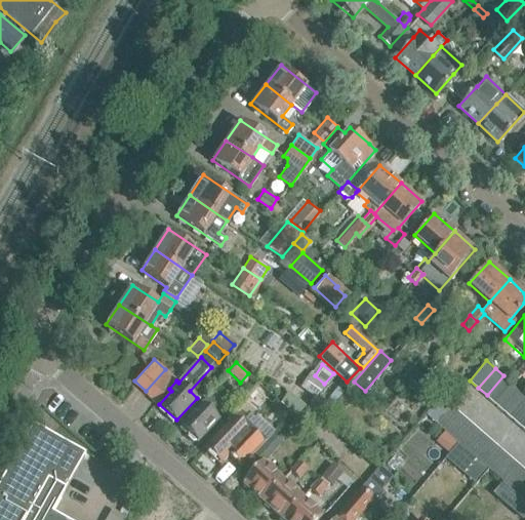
[(165,369),(146,391),(157,401),(168,389),(169,389),(176,381),(165,369)]
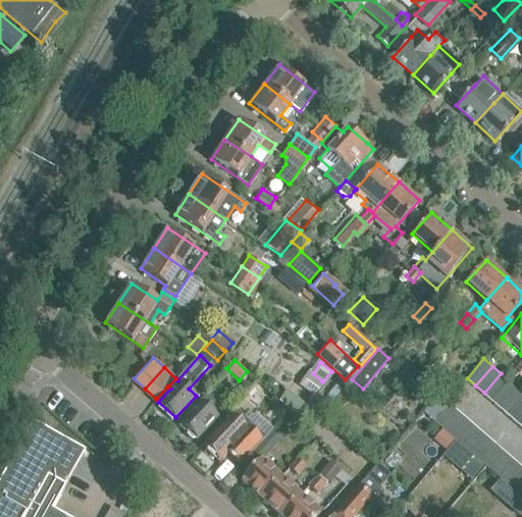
[(415,380),(421,373),(415,367),(408,374),(415,380)]
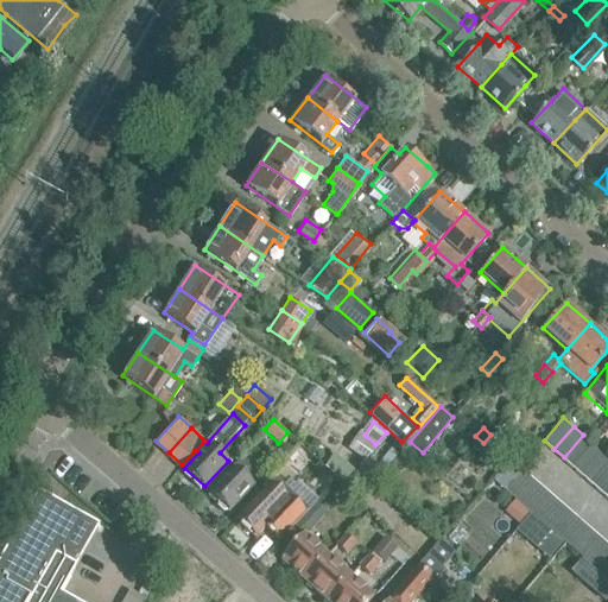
[(583,435),(564,457),(574,467),(594,443),(583,435)]
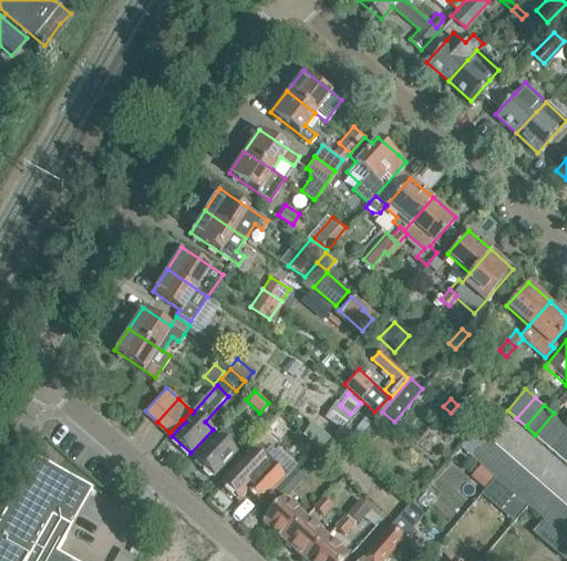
[(554,413),(535,435),(544,443),(563,422),(554,413)]
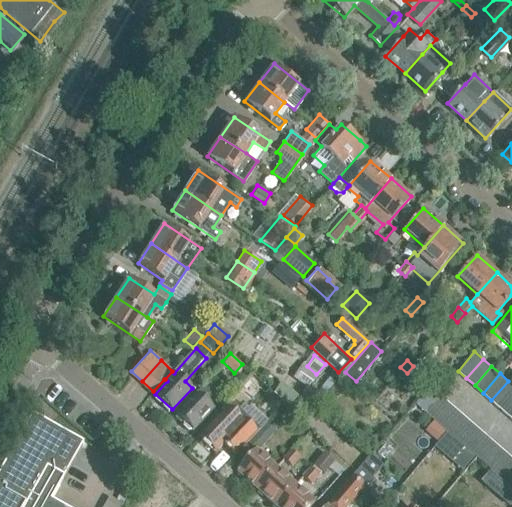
[(207,377),(175,412),(193,429),(213,407),(202,397),(214,384),(207,377)]
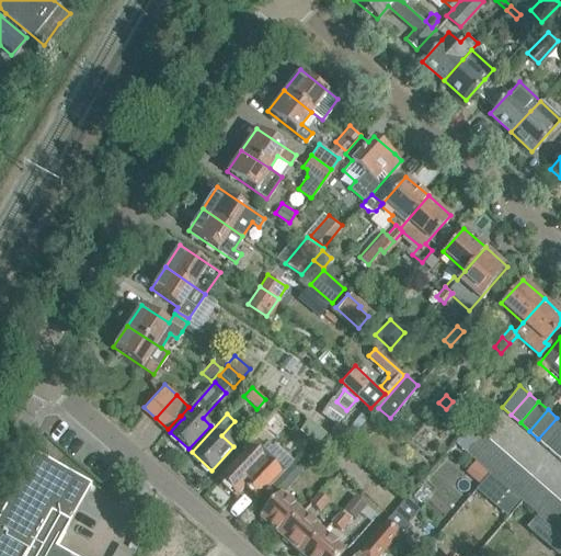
[(560,421),(557,418),(538,439),(548,446),(560,431),(560,421)]
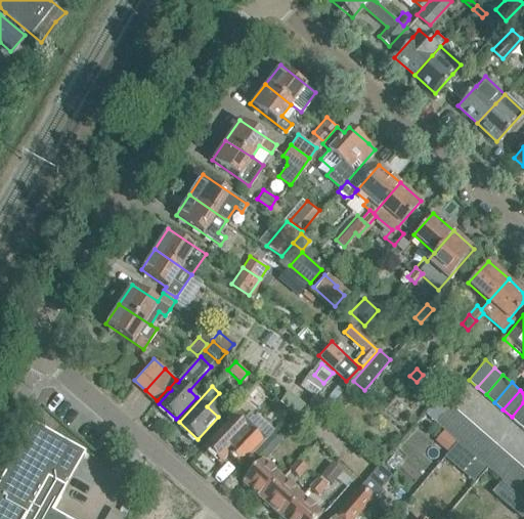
[(439,394),(435,399),(443,406),(447,401),(439,394)]
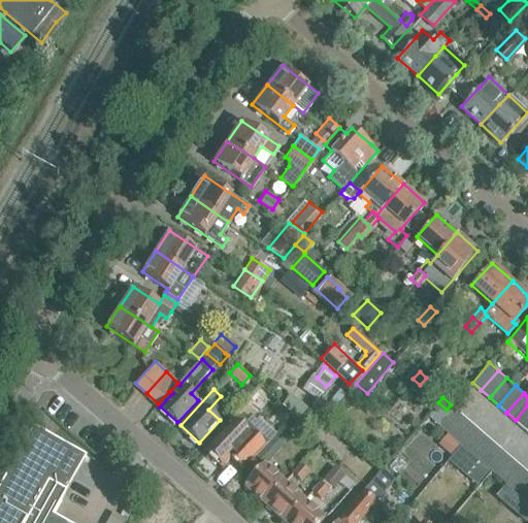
[(447,410),(436,421),(446,429),(460,413),(451,404),(447,410)]
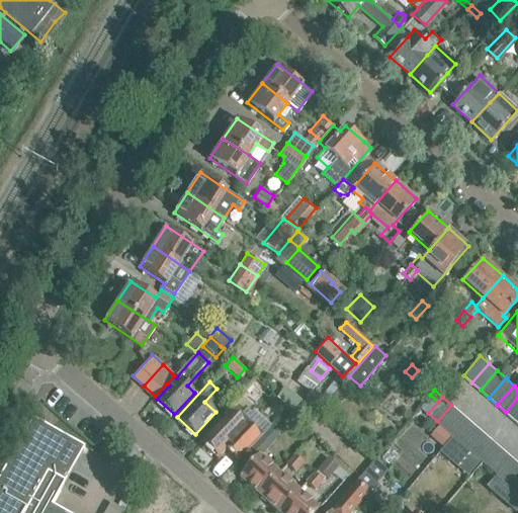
[(517,398),(506,412),(514,420),(517,415),(517,398)]
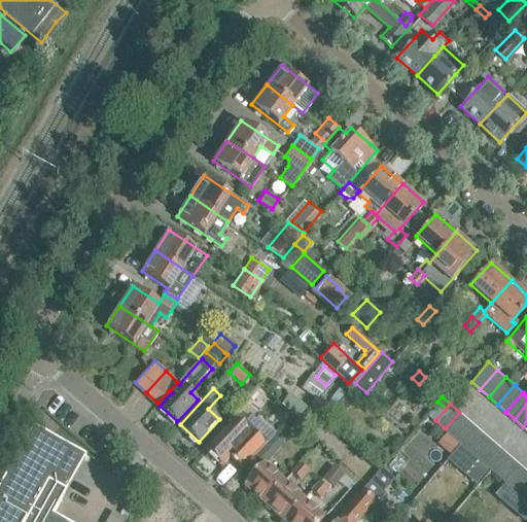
[(459,412),(445,428),(454,437),(468,420),(459,412)]
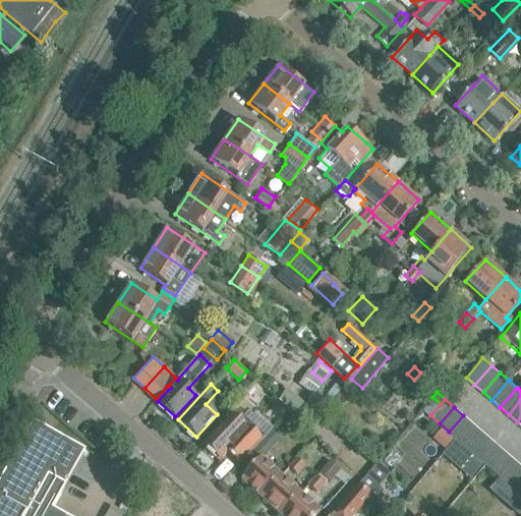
[(218,457),(226,448),(238,460),(250,447),(261,437),(248,425),(247,426),(231,412),(201,443),(218,457)]
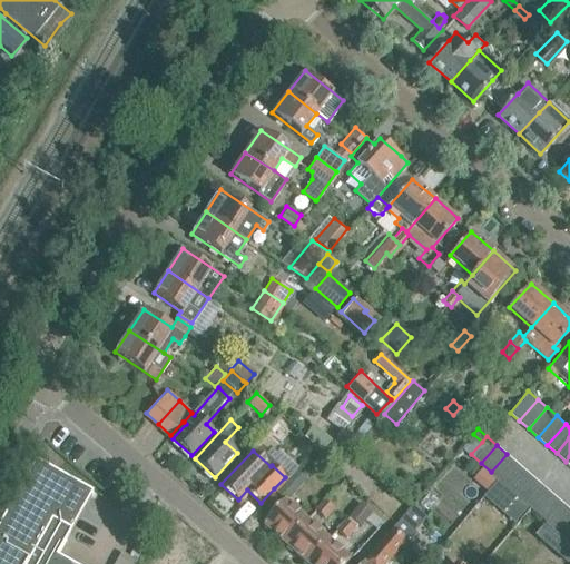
[(516,462),(507,454),(491,472),(500,480),(516,462)]
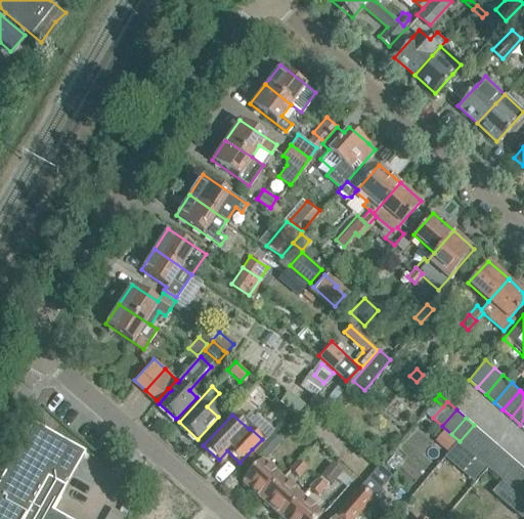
[(0,518),(70,518),(51,508),(83,450),(34,422),(14,457),(0,482),(0,518)]
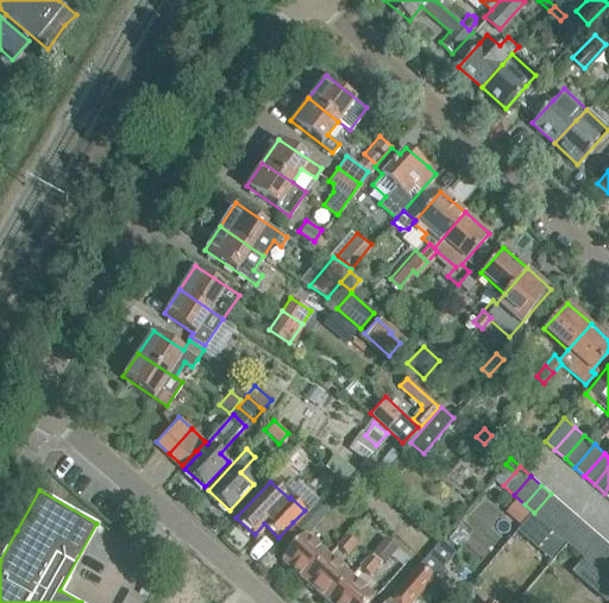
[(551,494),(534,513),(545,522),(562,503),(551,494)]
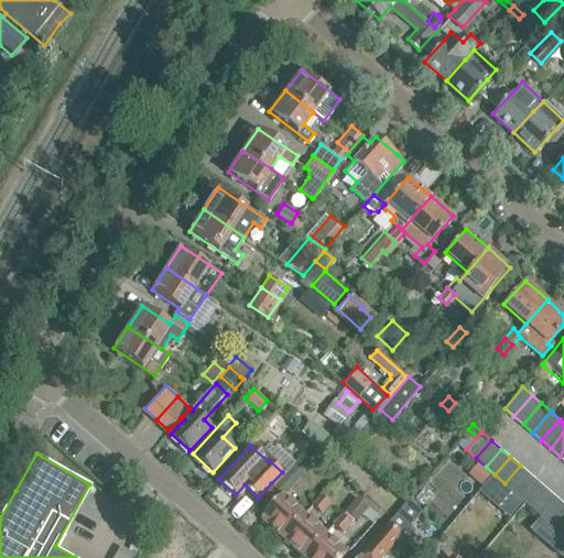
[(520,466),(505,483),(514,492),(530,473),(520,466)]
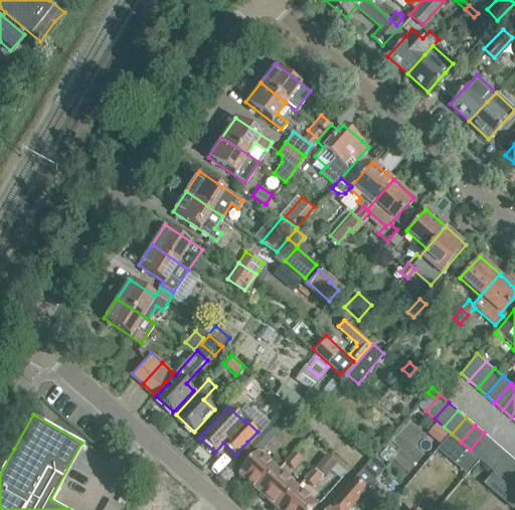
[(259,433),(248,442),(258,451),(267,441),(259,433)]
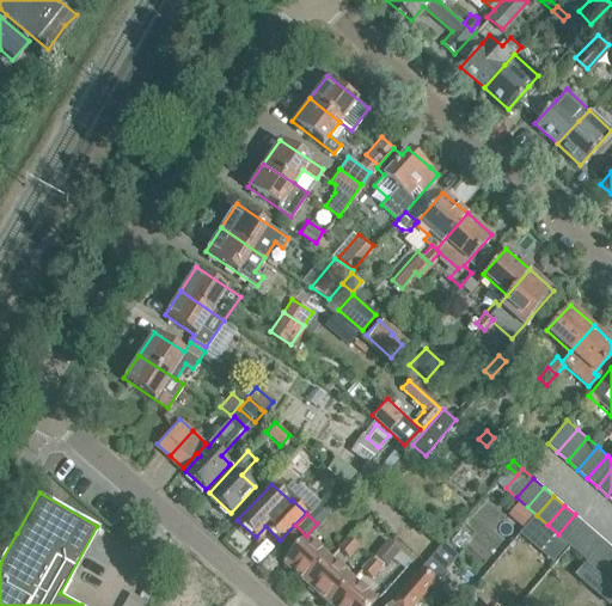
[(575,514),(558,534),(569,543),(586,524),(575,514)]
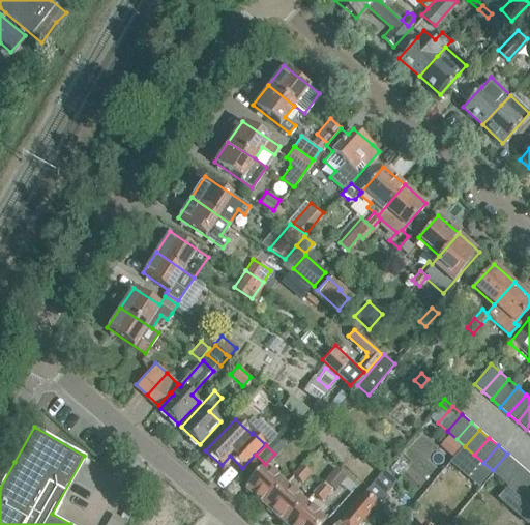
[(507,454),(493,470),(501,478),(516,462),(507,454)]
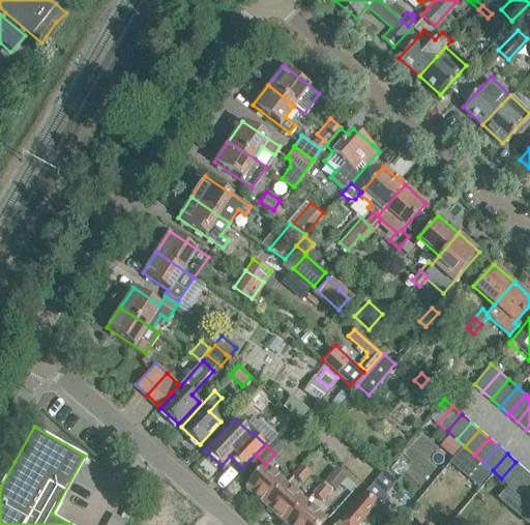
[(516,462),(501,478),(510,486),(525,469),(516,462)]
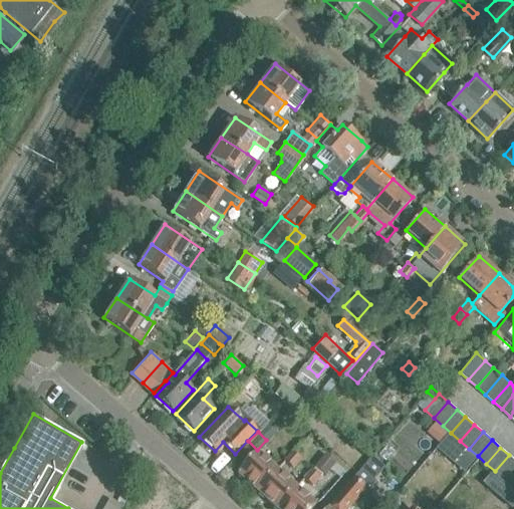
[(465,449),(459,455),(469,463),(474,457),(465,449)]
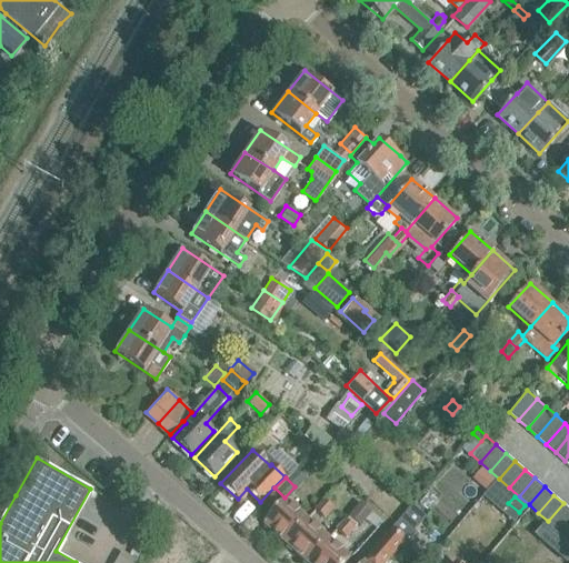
[(262,521),(283,541),(306,516),(283,498),(262,521)]
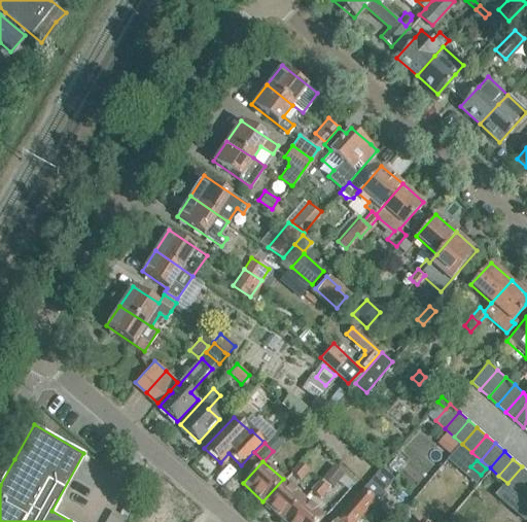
[(299,461),(290,471),(300,479),(308,470),(299,461)]
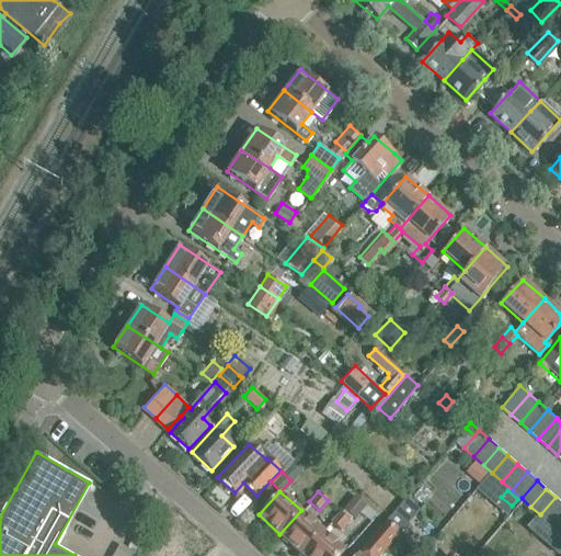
[(355,494),(340,510),(348,518),(350,519),(364,502),(355,494)]
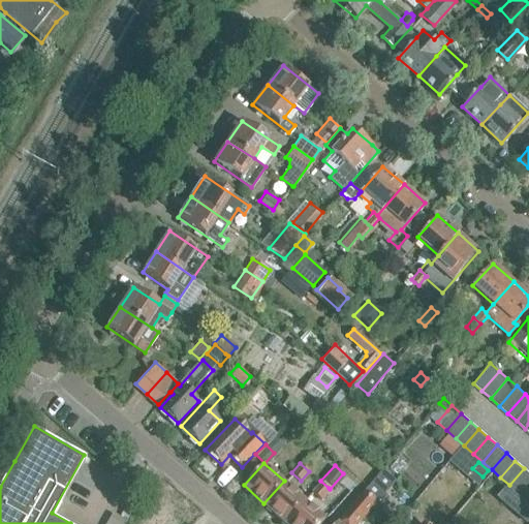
[(528,481),(528,472),(524,468),(509,485),(518,493),(528,481)]
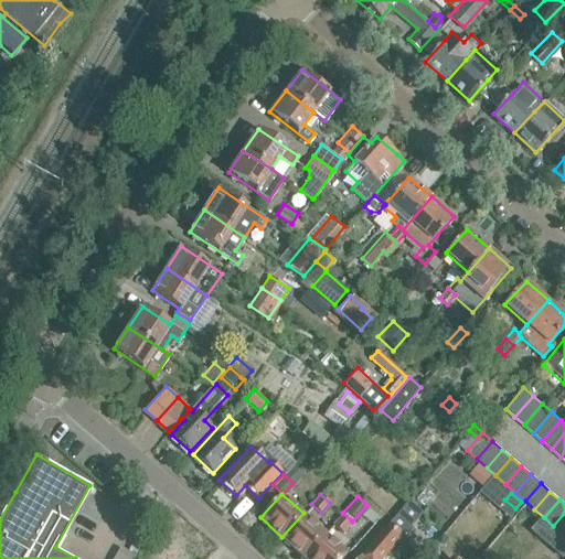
[(379,558),(401,535),(398,533),(417,509),(407,501),(356,558),(379,558)]
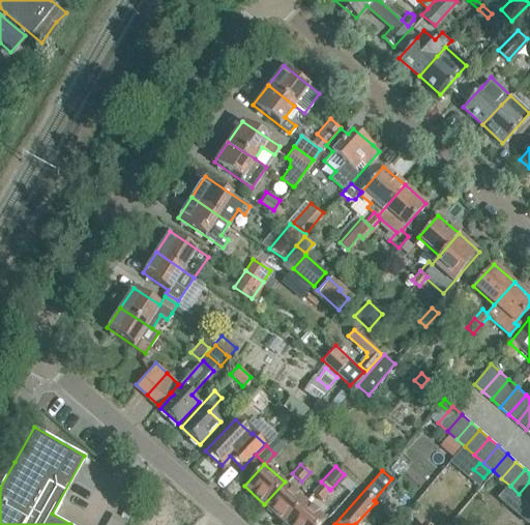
[(285,482),(264,504),(284,522),(304,499),(285,482)]
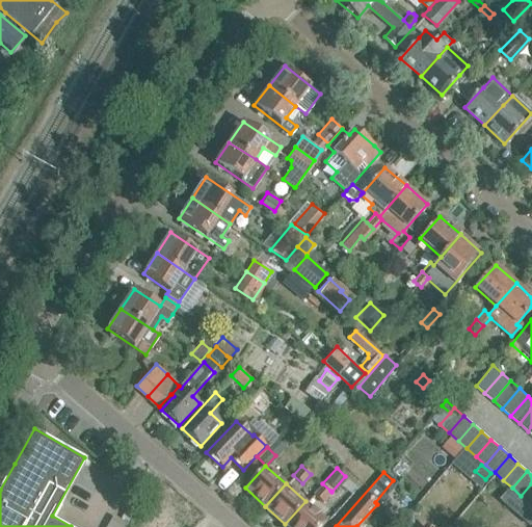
[(314,493),(323,501),(331,492),(322,483),(314,493)]
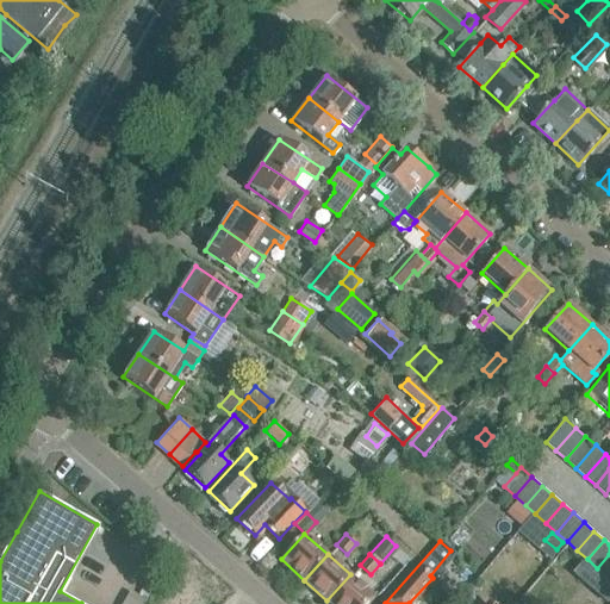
[(609,574),(609,554),(597,568),(608,578),(609,574)]
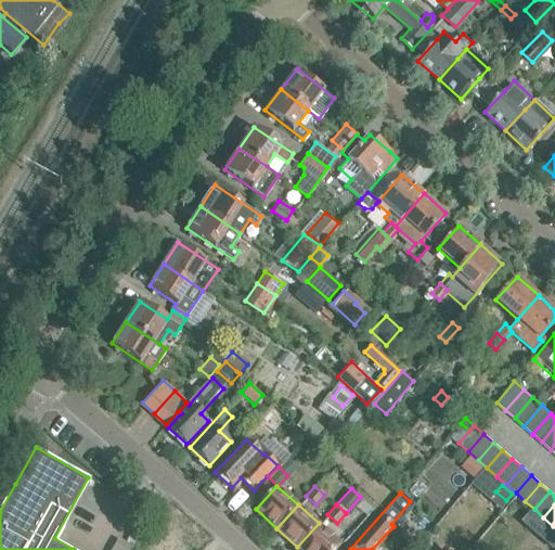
[(319,523),(297,547),(300,549),(332,549),(339,542),(319,523)]
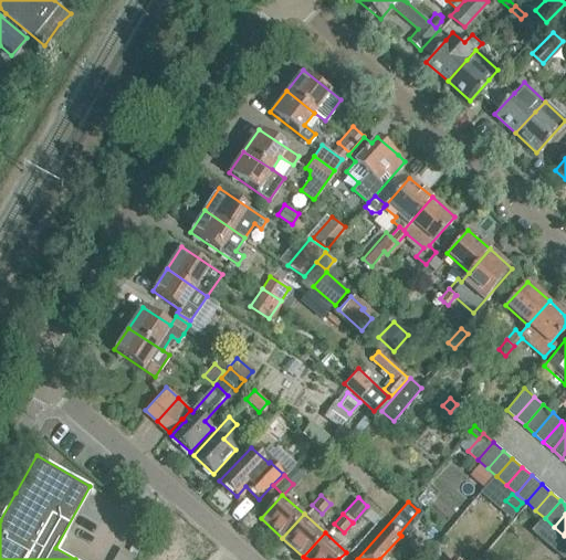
[(565,550),(565,539),(563,536),(556,542),(565,550)]
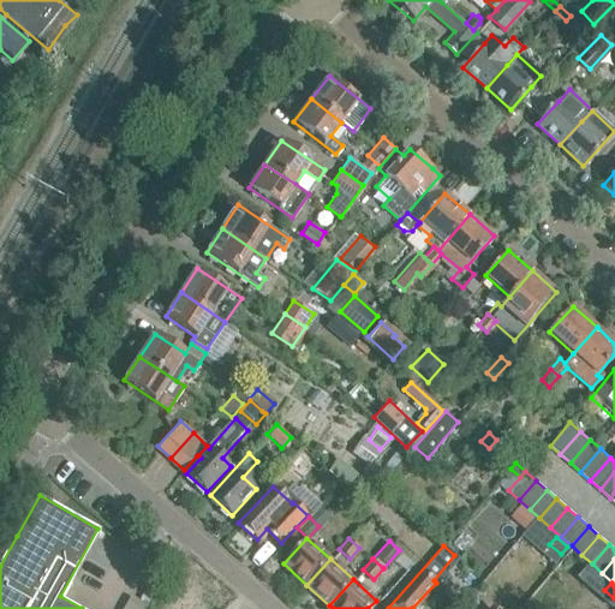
[(121,608),(144,608),(148,603),(147,603),(130,593),(121,608)]
